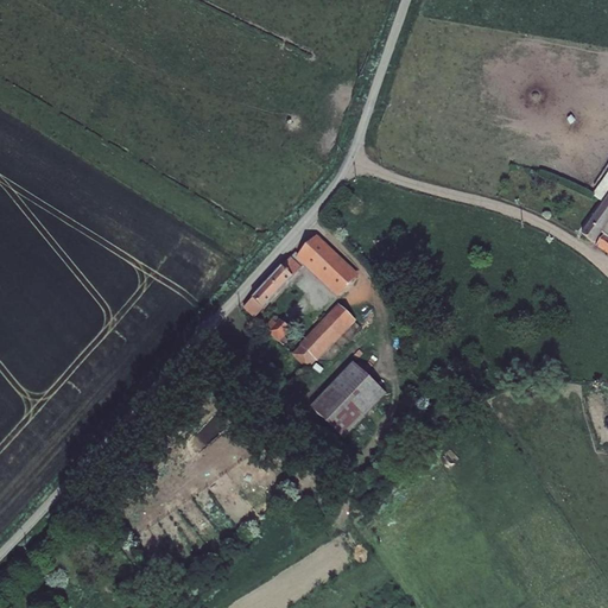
[(605,203),(607,197),(607,173),(593,195),(605,203)]
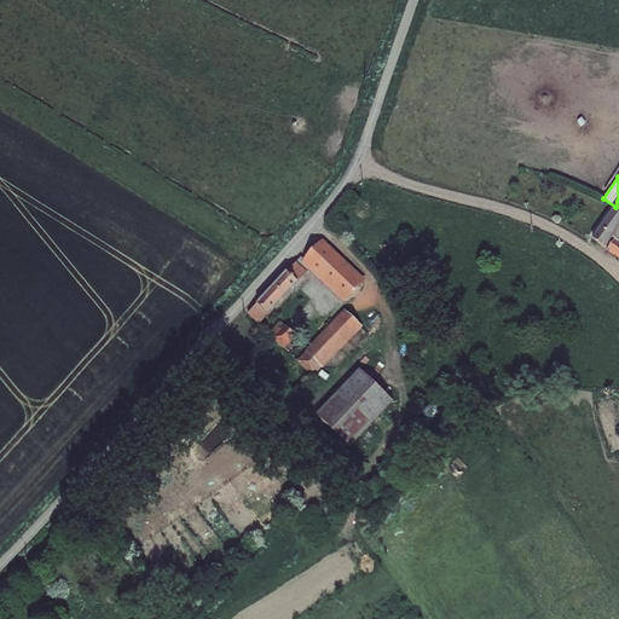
[(618,201),(615,207),(593,239),(618,258),(618,201)]
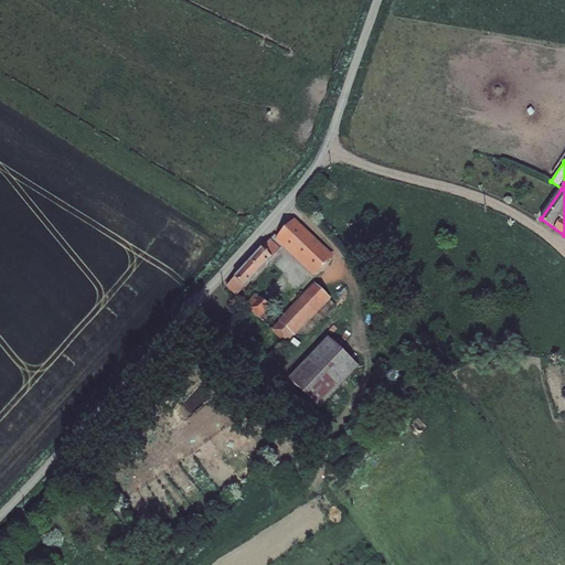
[(333,255),(295,219),(273,237),(226,287),(224,290),(234,301),(240,305),(245,297),(240,294),(281,247),(315,274),(333,255)]
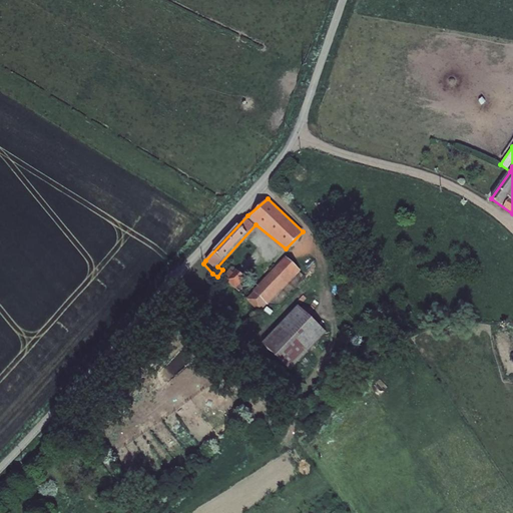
[(300,271),(286,257),(284,255),(244,297),(261,312),(300,271)]
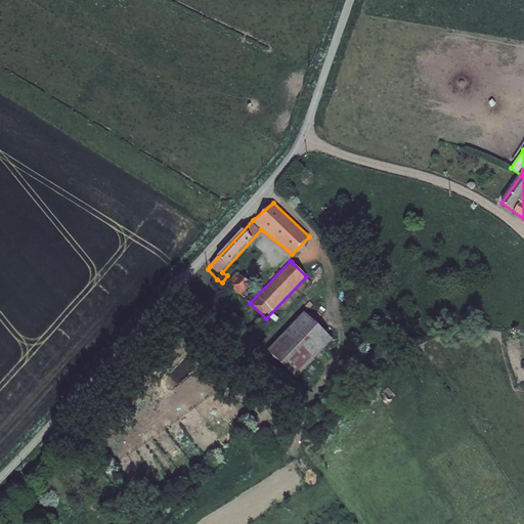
[(231,288),(241,295),(248,284),(239,275),(231,288)]
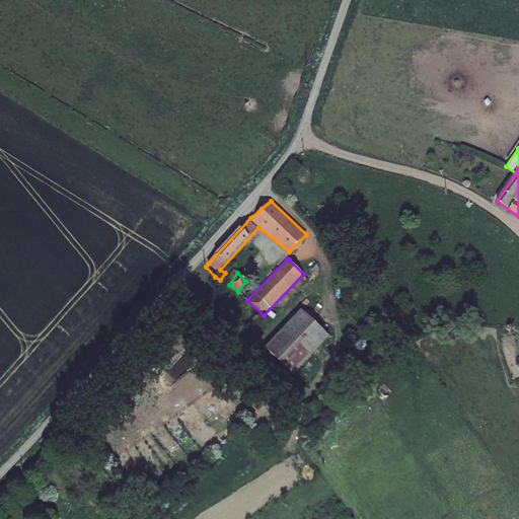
[(365,282),(356,273),(348,281),(356,290),(365,282)]
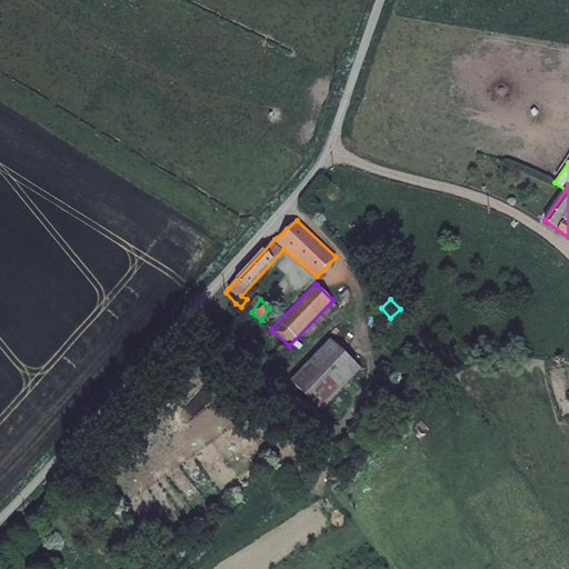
[(321,413),(362,369),(330,340),(291,382),(321,413)]
